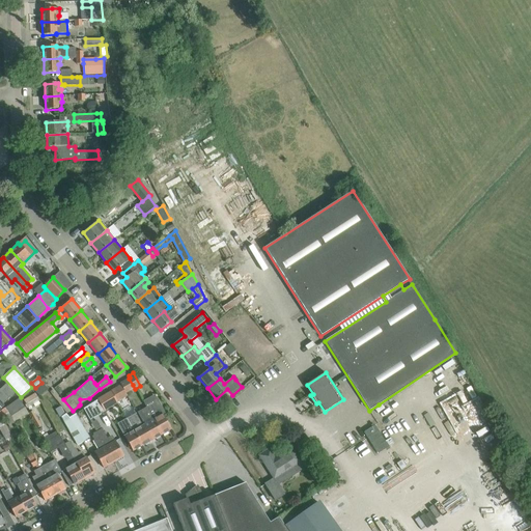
[(135,389),(133,385),(129,379),(119,384),(120,385),(123,390),(126,394),(135,389)]
